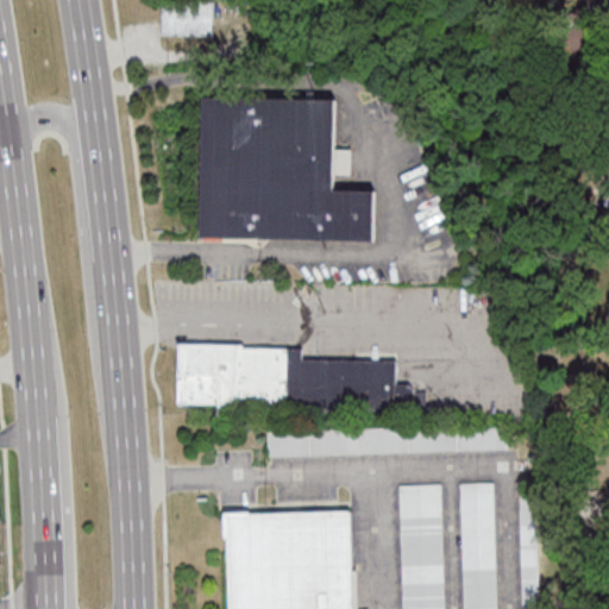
[(217,36),(217,2),(162,2),(162,36),(217,36)]
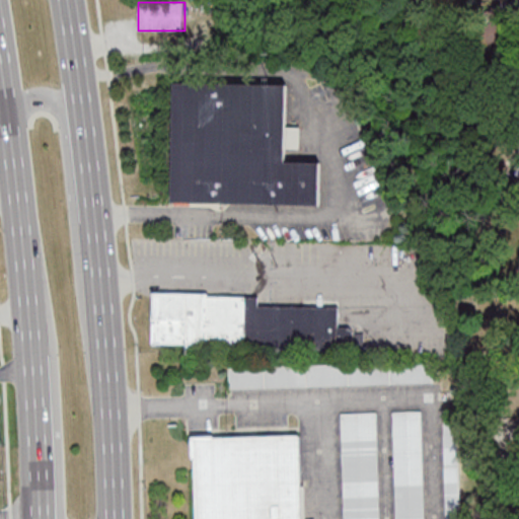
[(174,80),(286,82),(285,160),(320,160),(320,205),(172,203),(174,80)]
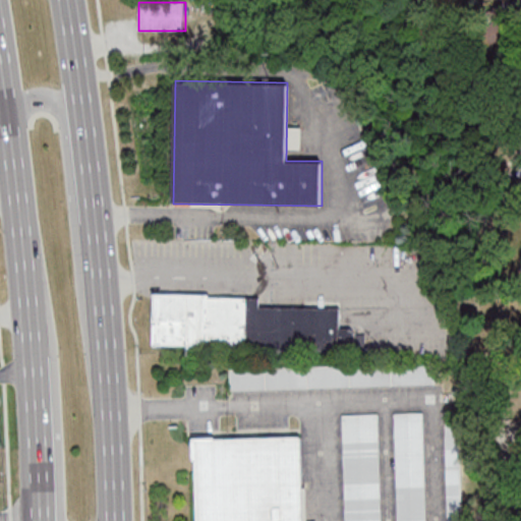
[(365,351),(365,331),(341,330),(341,307),(261,306),(261,296),(154,295),(153,348),(365,351)]
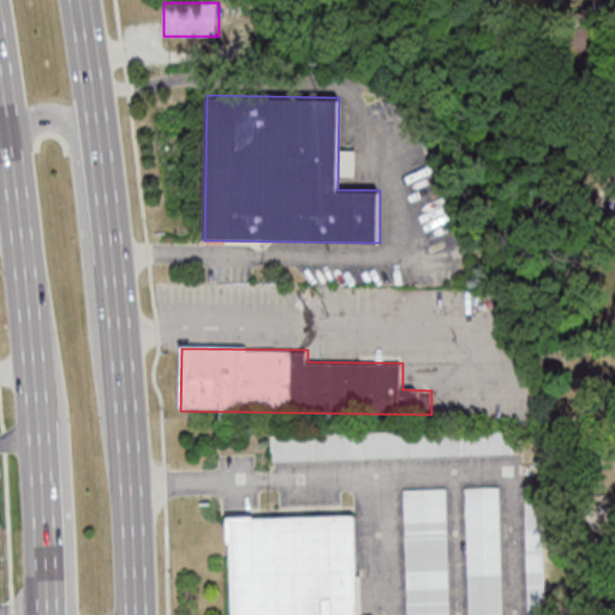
[(323,434),(323,458),(514,455),(513,430),(323,434)]
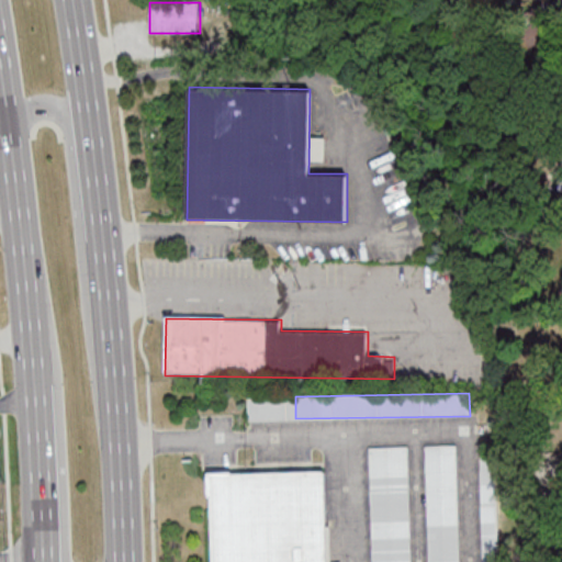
[(427,446),(427,561),(459,561),(458,445),(427,446)]
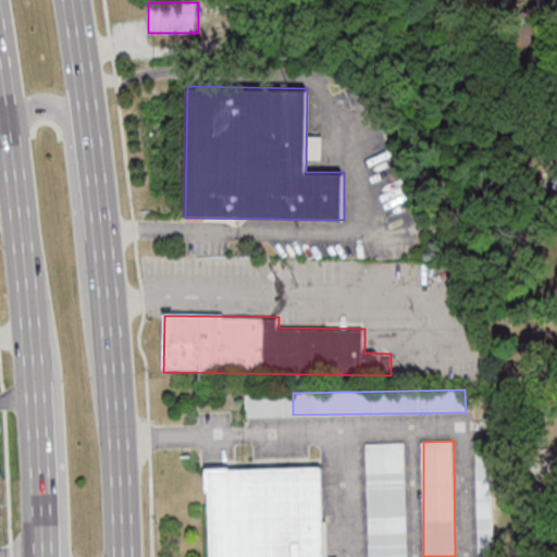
[(407,556),(405,442),(367,443),(369,556),(407,556)]
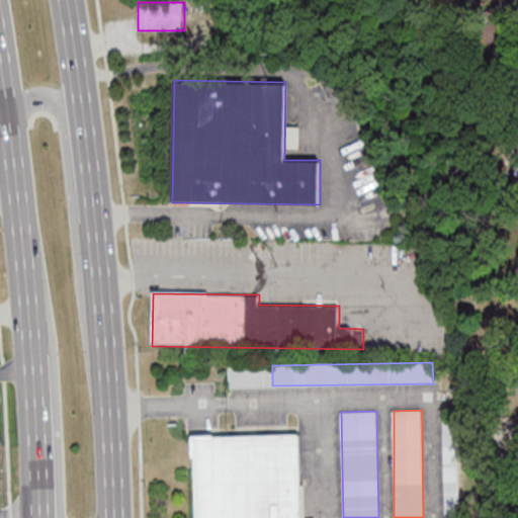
[(443,425),(444,517),(458,517),(457,425),(443,425)]
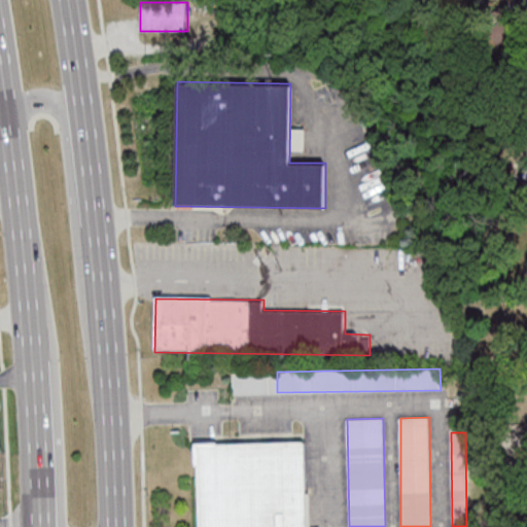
[(199,526),(197,444),(304,442),(306,526),(199,526)]
